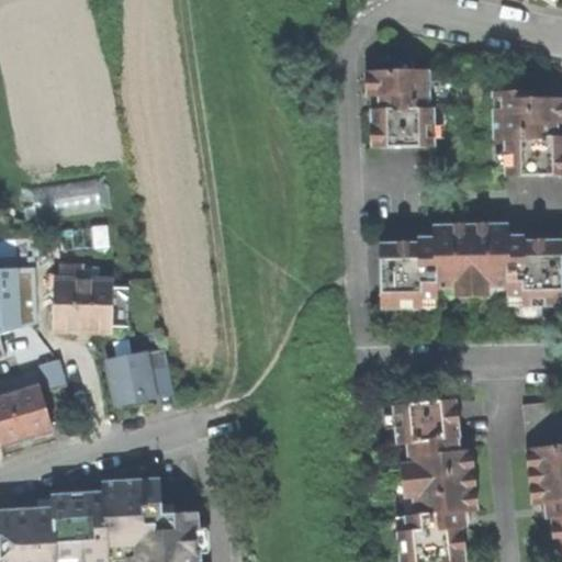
[(369,149),(430,148),(430,109),(427,109),(426,71),(363,72),(364,96),(374,96),(381,96),(381,112),(374,112),(369,112),(369,149)]
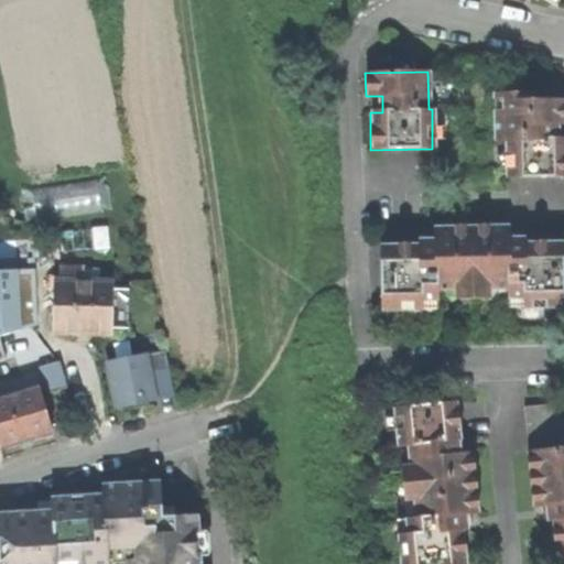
[(503,139),(503,179),(563,177),(563,138),(561,138),(552,138),(552,125),(561,125),(563,123),(563,100),(533,101),(533,94),(500,94),(500,96),(501,111),(492,112),(492,139),(503,139)]
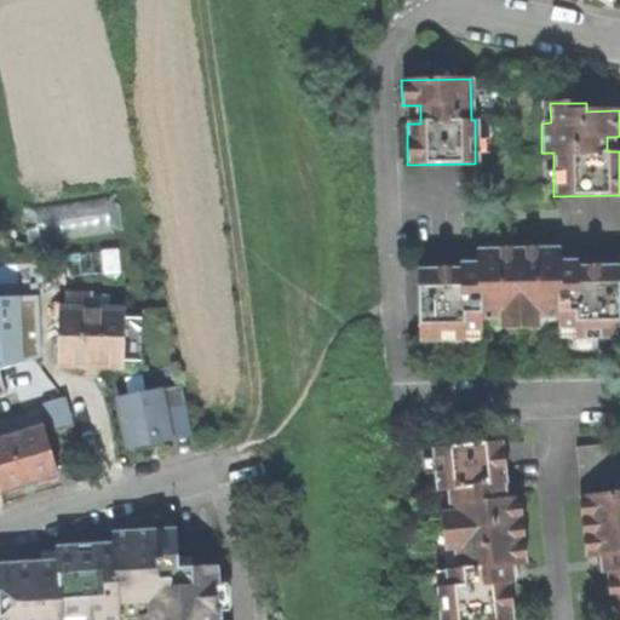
[(616,144),(616,137),(607,137),(607,151),(616,151),(616,144)]
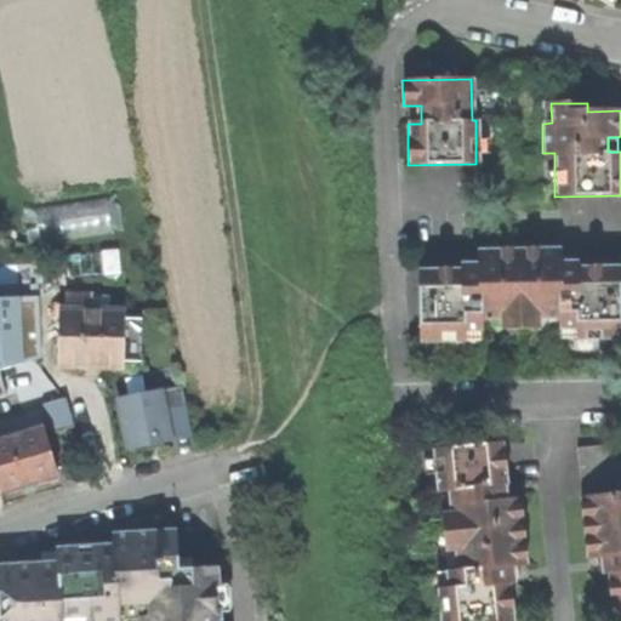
[(479,318),(518,318),(518,248),(477,249),(477,260),(477,268),(461,268),(461,272),(417,272),(417,342),(462,342),(462,331),(480,330),(479,318)]
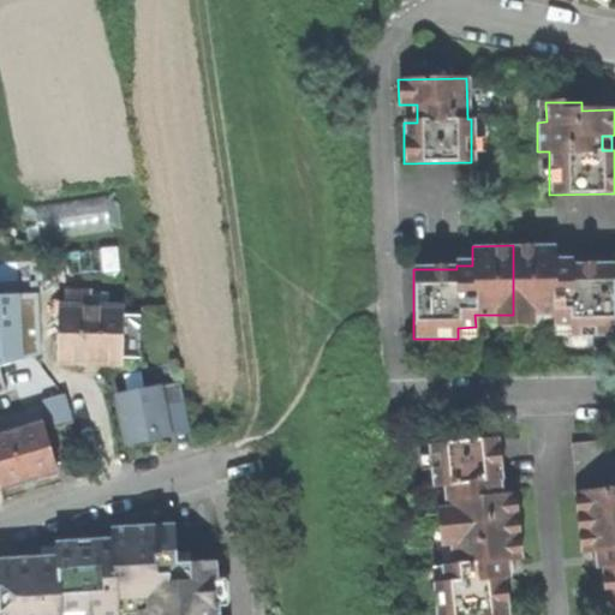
[(569,261),(553,261),(553,250),(553,245),(513,245),(513,315),(553,314),(553,327),(569,327),(569,336),(613,336),(611,263),(569,263),(569,261)]
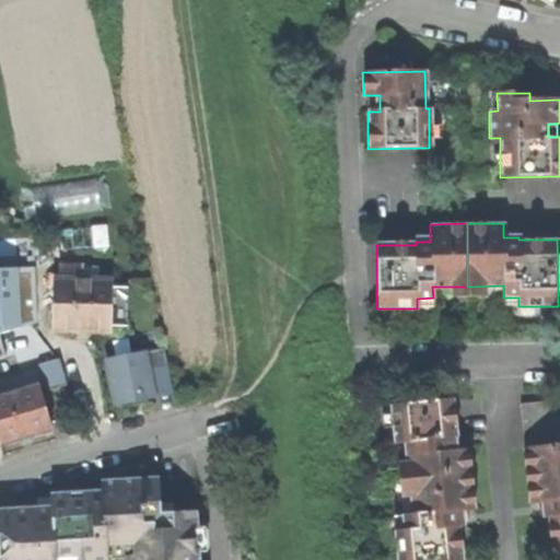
[(510,228),(503,228),(503,237),(518,237),(518,228),(510,228)]
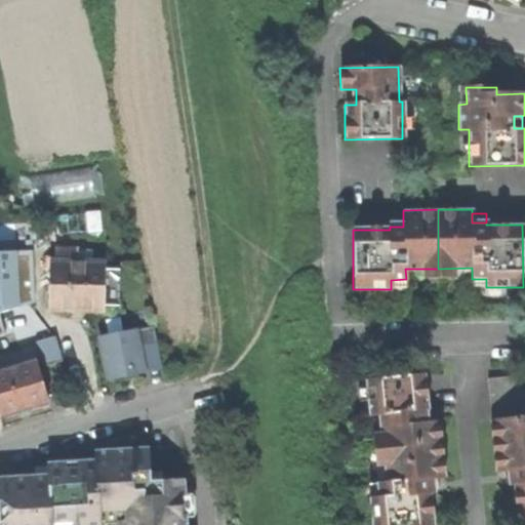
[(50,261),(50,310),(77,311),(104,311),(105,263),(50,261)]
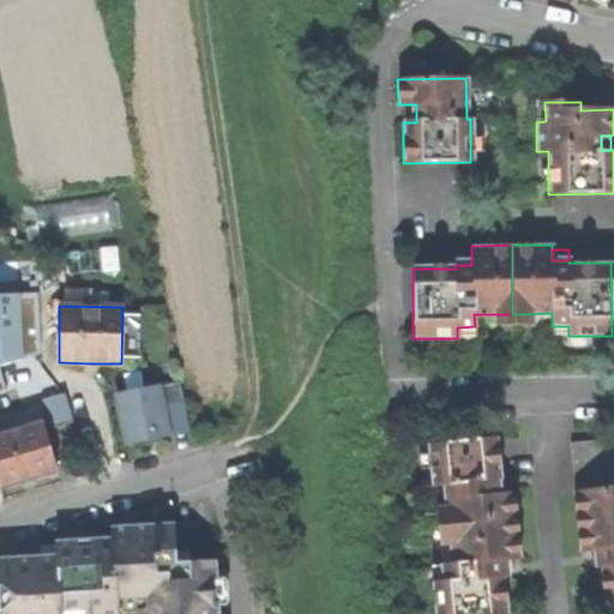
[(0,410),(44,398),(53,395),(37,343),(0,355),(0,410)]
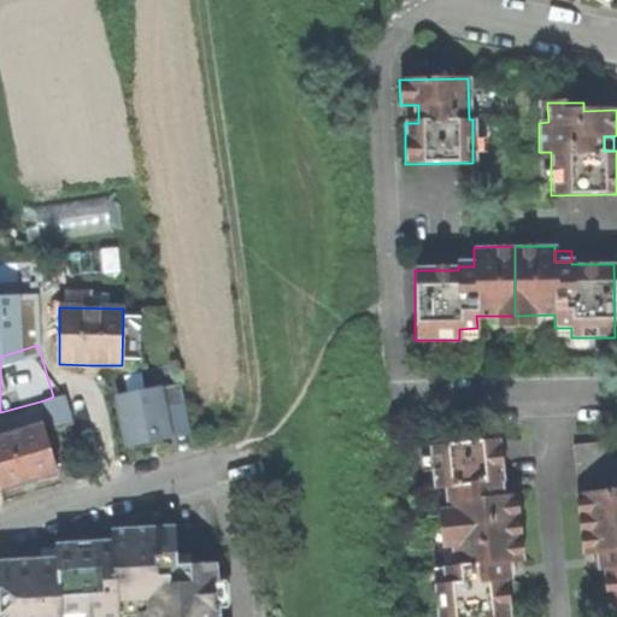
[(133,446),(201,440),(195,385),(127,392),(133,446)]
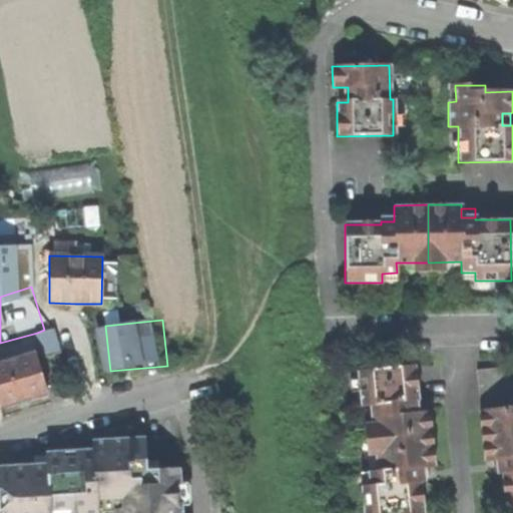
[(53,328),(44,330),(37,333),(44,358),(60,353),(53,328)]
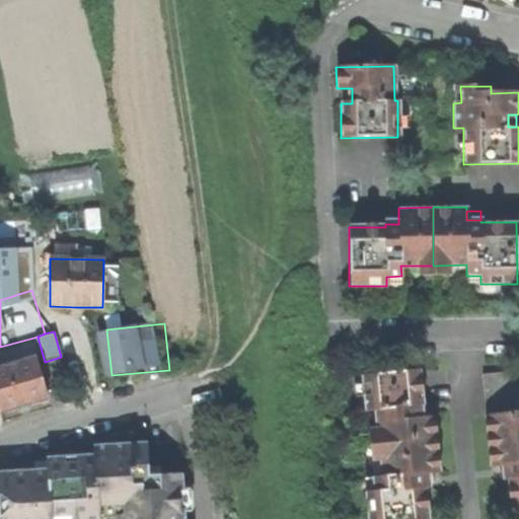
[(0,367),(0,412),(23,404),(47,398),(34,358),(0,367)]
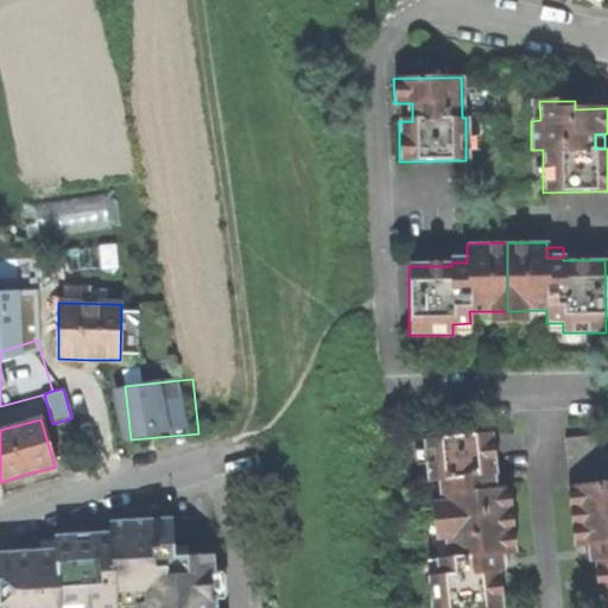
[(597,601),(607,600),(607,430),(564,436),(575,543),(582,542),(589,540),(591,561),(594,561),(597,601)]
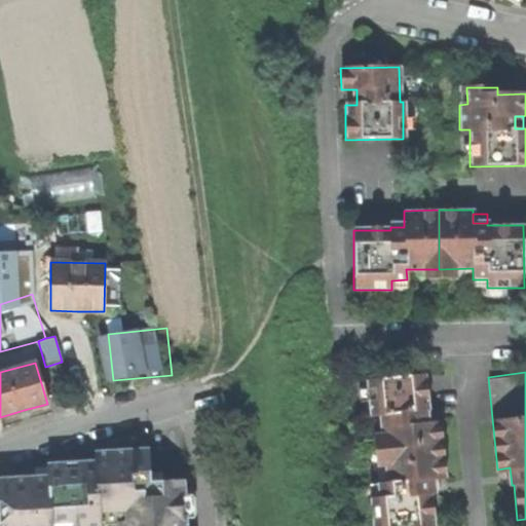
[(429,479),(445,478),(440,422),(429,422),(422,423),(421,411),(426,411),(423,377),(366,382),(369,416),(379,416),(385,483),(375,483),(376,498),(368,499),(370,525),(431,525),(429,497),(431,497),(430,493),(429,479)]
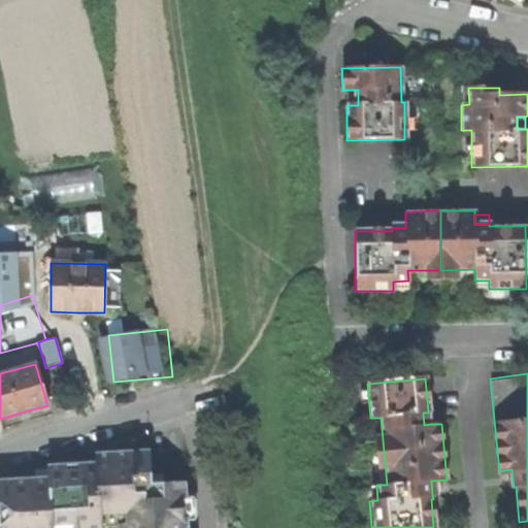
[(430,411),(428,413),(423,413),(424,425),(431,424),(431,419),(430,411)]
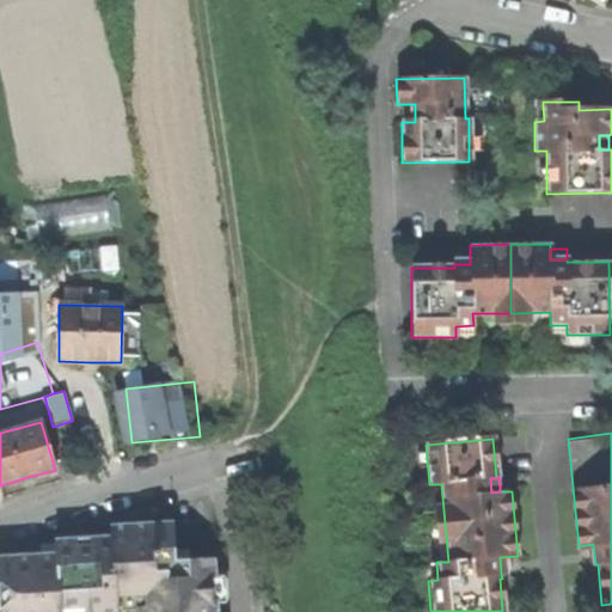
[(57,539),(57,554),(0,555),(0,611),(116,611),(117,603),(140,603),(140,611),(218,611),(216,558),(176,560),(175,524),(112,526),(112,530),(112,537),(96,538),(57,539)]
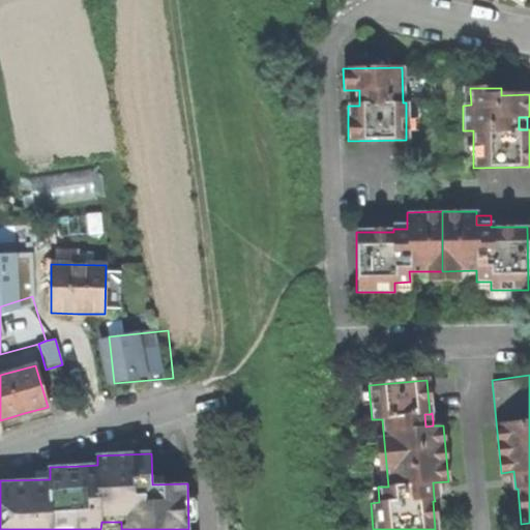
[(448,489),(448,481),(433,482),(434,497),(449,496),(448,489)]
